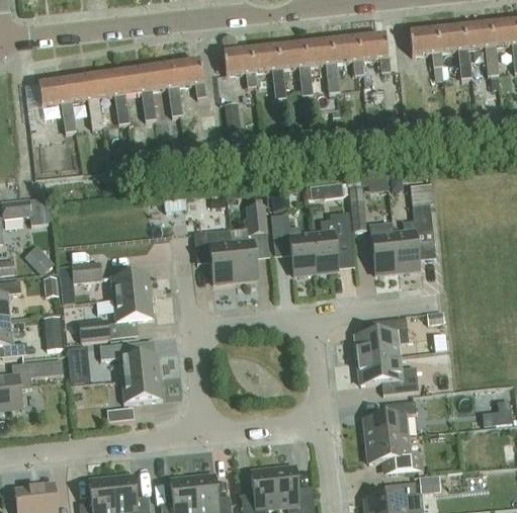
[(516,22),(492,25),(494,48),(496,48),(511,46),(514,75),(516,74),(516,22)]
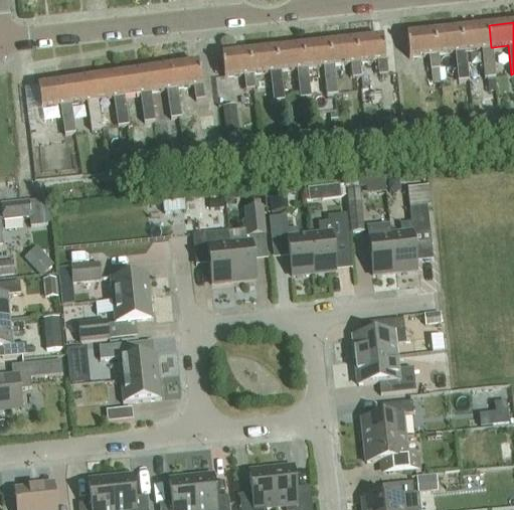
[(496,75),(493,47),(491,47),(489,25),(462,28),(464,50),(467,49),(482,48),(485,76),(496,75)]
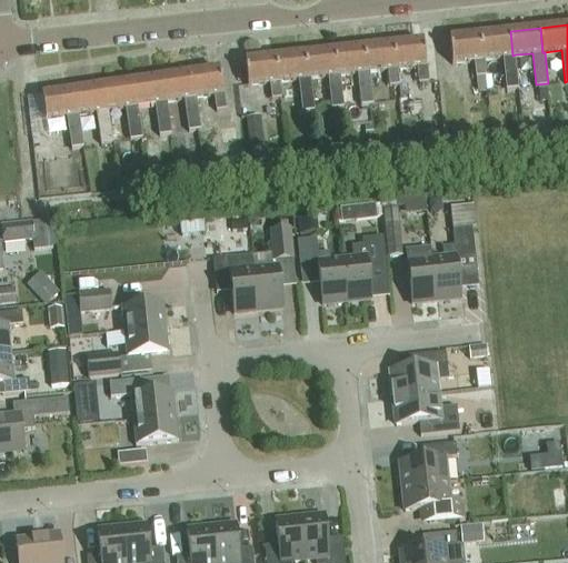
[(510,31),(480,34),(482,59),(485,58),(502,57),(506,88),(519,87),(516,54),(512,56),(510,31)]
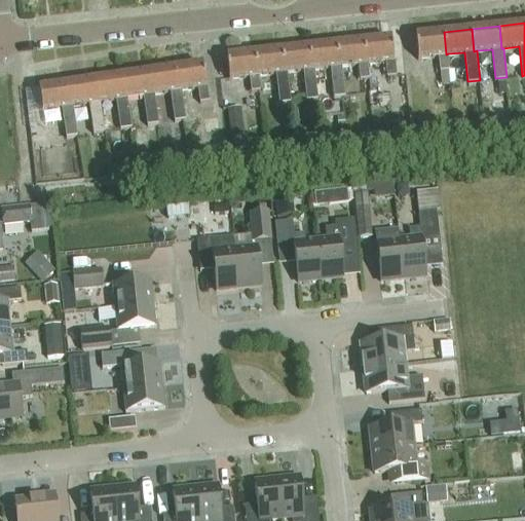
[(450,69),(448,53),(446,54),(444,32),(415,35),(417,58),(439,54),(442,86),(450,85),(450,81),(456,81),(454,68),(450,69)]
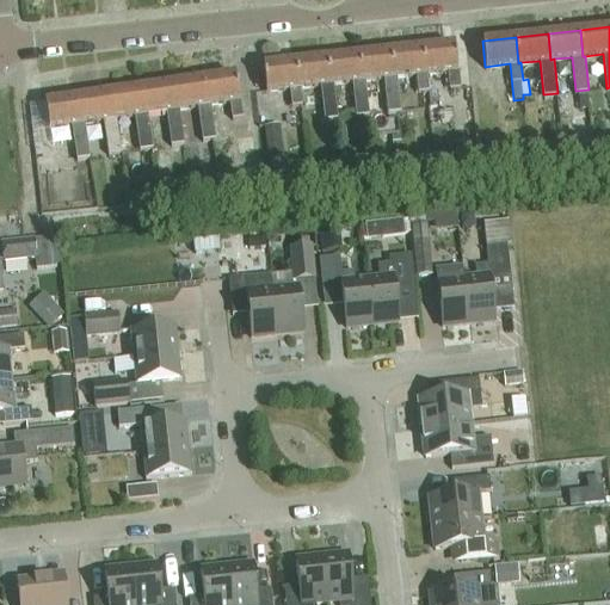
[(455,43),(423,47),(426,73),(427,73),(448,71),(450,87),(461,86),(460,68),(457,69),(455,43)]
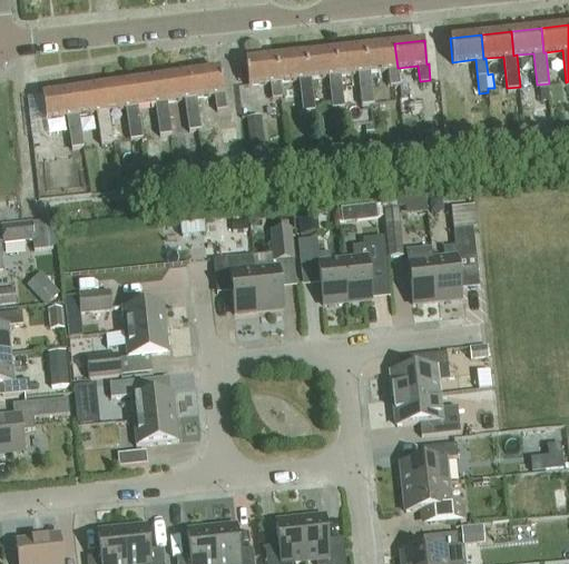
[(394,43),(366,47),(370,71),(371,70),(389,69),(391,85),(401,83),(399,68),(398,68),(394,43)]
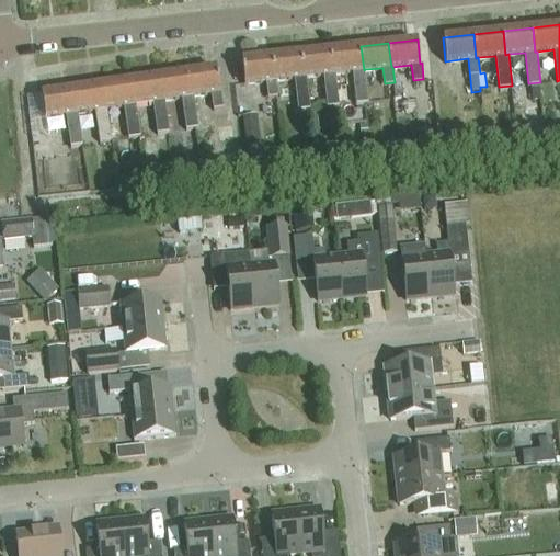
[(361,46),(332,49),(334,74),(335,72),(353,71),(356,102),(368,101),(365,69),(364,70),(361,46)]
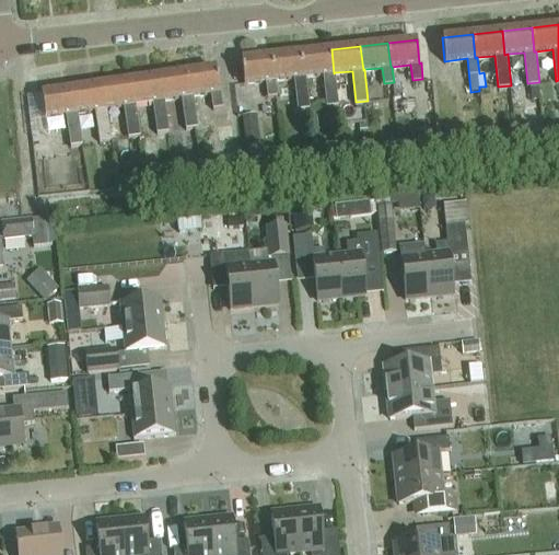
[(332,49),(302,53),(305,76),(306,76),(323,74),(326,105),(339,104),(335,72),(334,73),(332,49)]
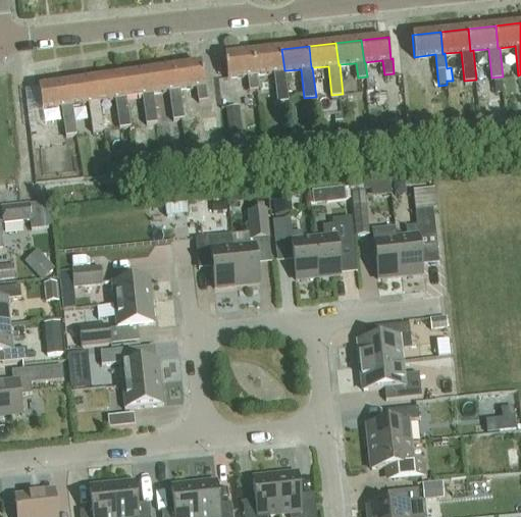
[(285,70),(284,70),(281,49),(253,52),(256,74),(257,73),(274,72),(277,101),(289,100),(285,70)]
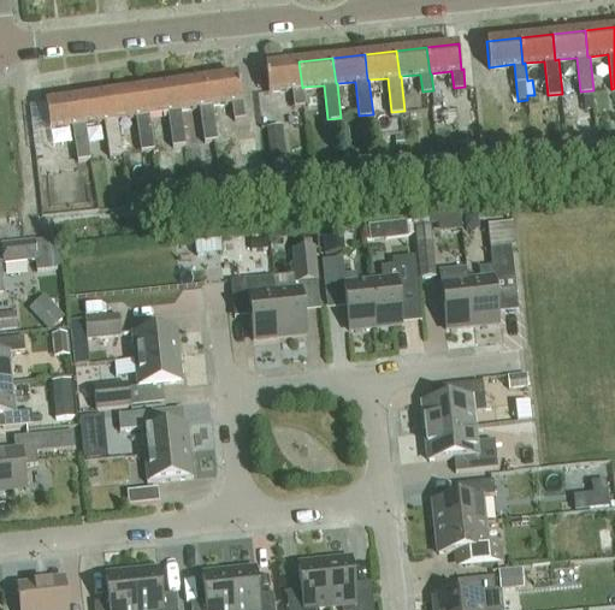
[(303,87),(302,88),(299,61),(266,65),(268,92),(293,88),(295,106),(306,105),(303,87)]
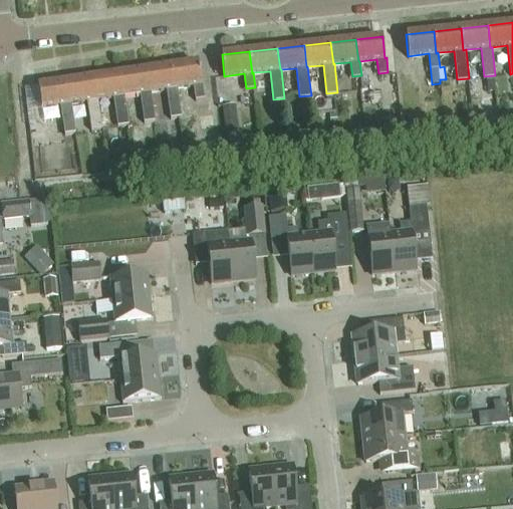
[(199,62),(173,65),(177,87),(178,86),(194,84),(196,98),(205,97),(203,82),(202,82),(199,62)]
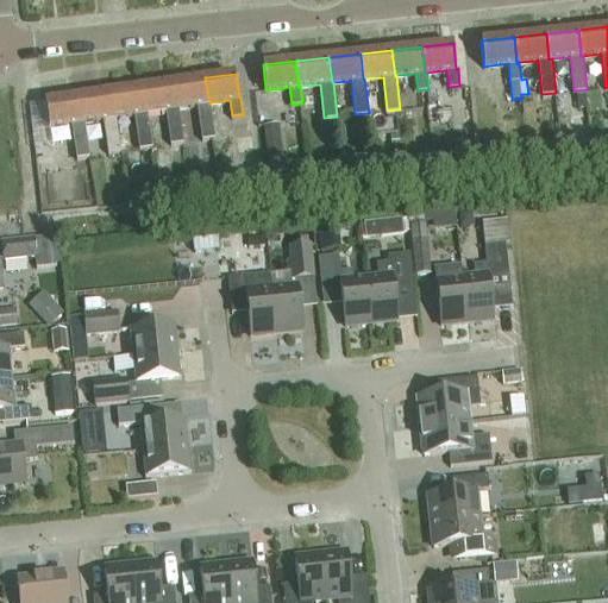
[(205,77),(174,82),(177,108),(179,107),(198,105),(202,138),(215,137),(211,102),(210,104),(205,77)]
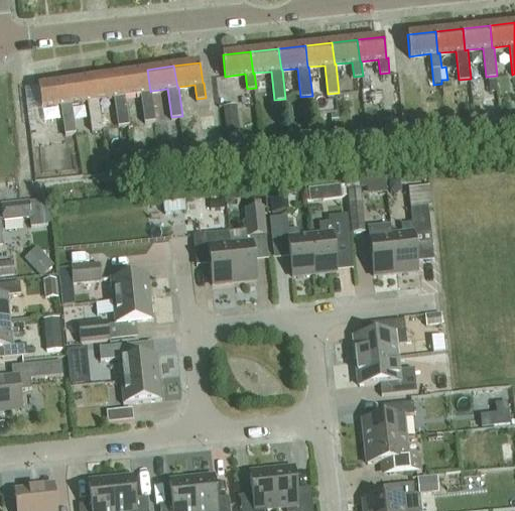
[(147,70),(121,74),(124,95),(125,95),(140,93),(145,122),(156,120),(151,91),(150,92),(147,70)]
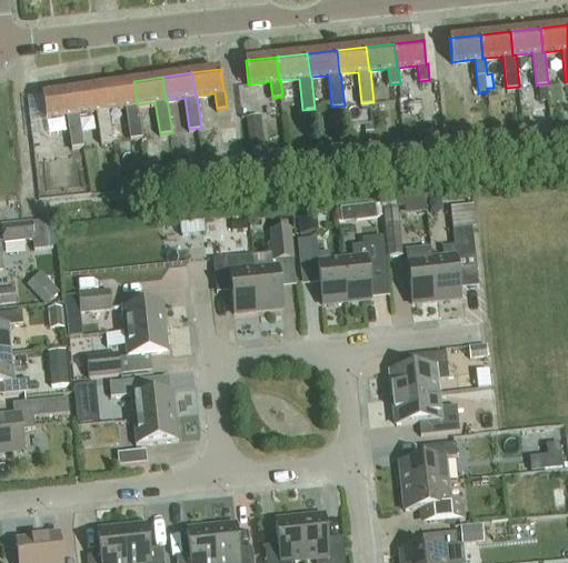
[(133,81),(103,86),(108,109),(109,109),(126,107),(130,139),(142,137),(138,104),(137,104),(133,81)]
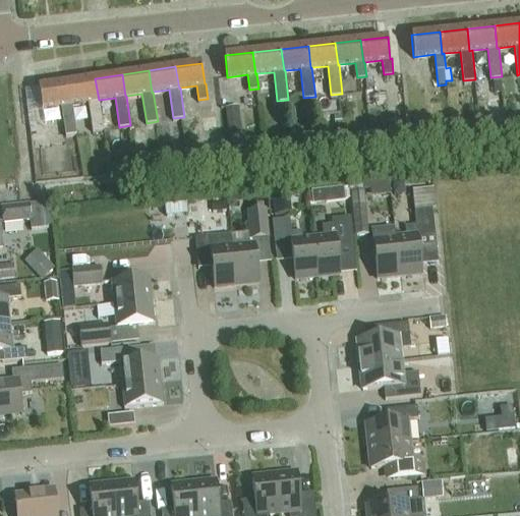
[(373,76),(364,77),(365,90),(376,89),(373,76)]
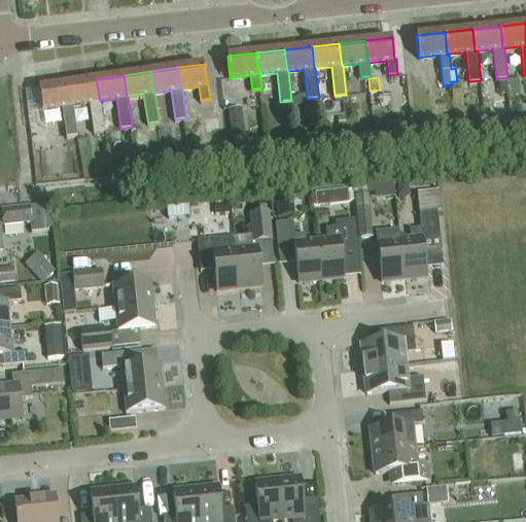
[(507,78),(499,79),(500,91),(509,90),(507,78)]
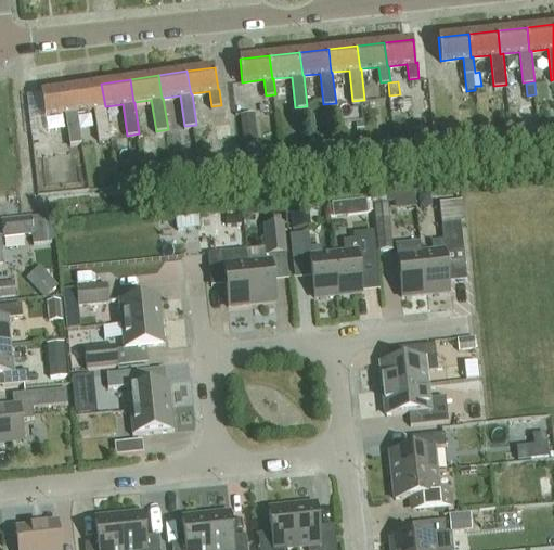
[(101,84),(73,88),(76,111),(77,111),(94,109),(99,139),(111,137),(106,106),(105,106),(101,84)]
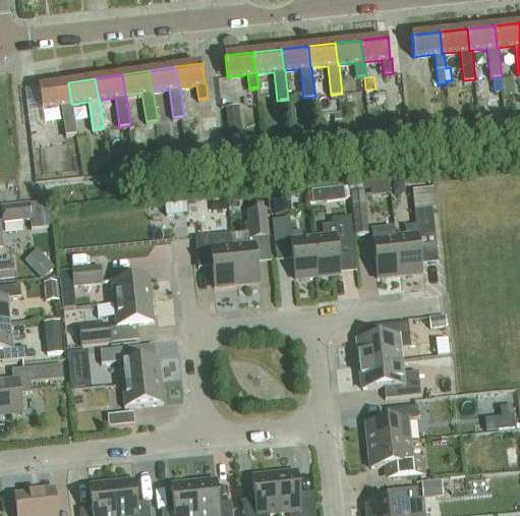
[(68,82),(39,87),(42,109),(61,106),(66,134),(77,133),(72,104),(71,104),(68,82)]
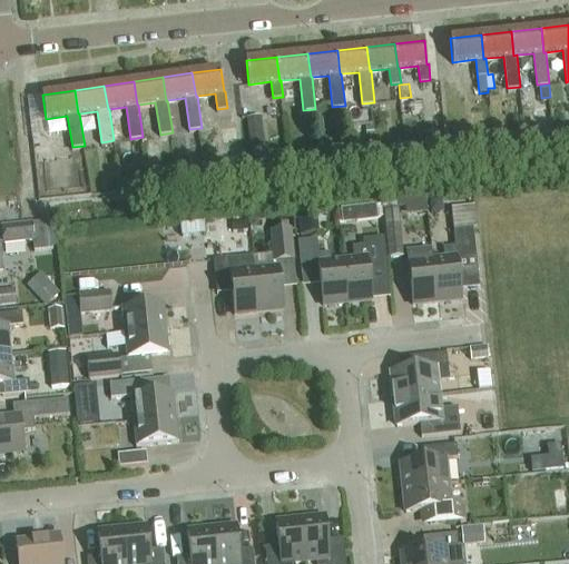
[(419,100),(411,101),(412,110),(421,109),(419,100)]
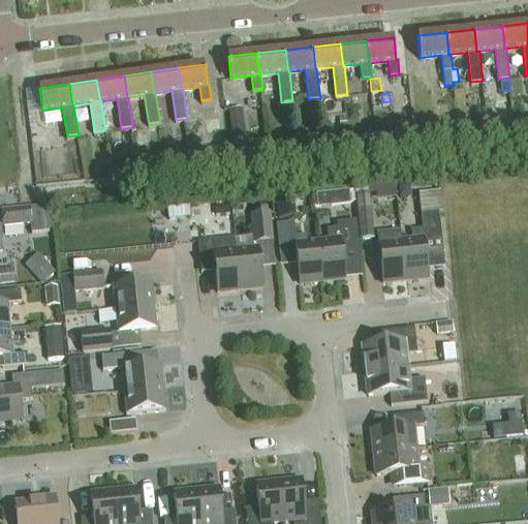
[(242,104),(229,106),(233,133),(246,131),(242,104)]
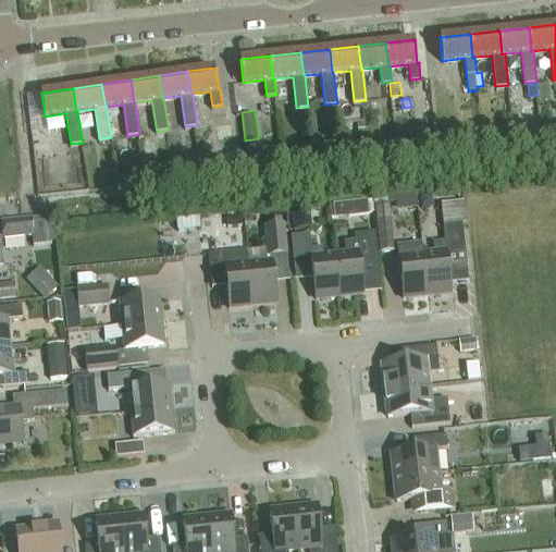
[(367,121),(358,121),(359,133),(367,132),(367,121)]
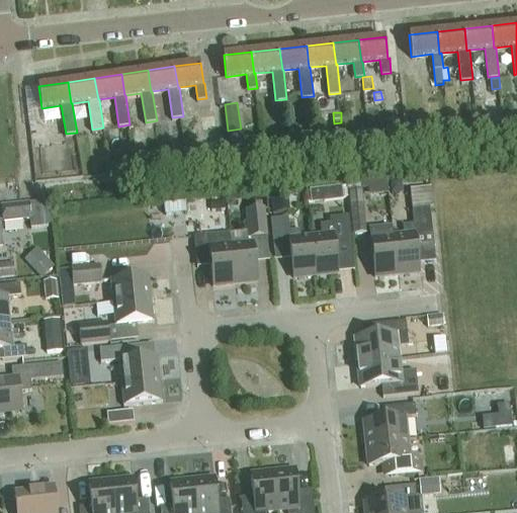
[(216,137),(202,139),(204,153),(218,152),(216,137)]
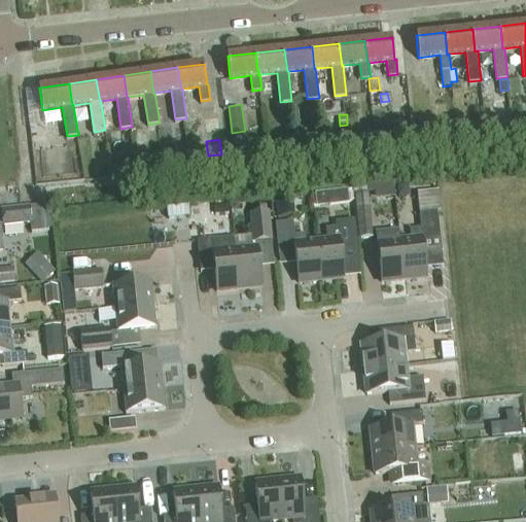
[(134,154),(120,157),(121,170),(135,169),(134,154)]
